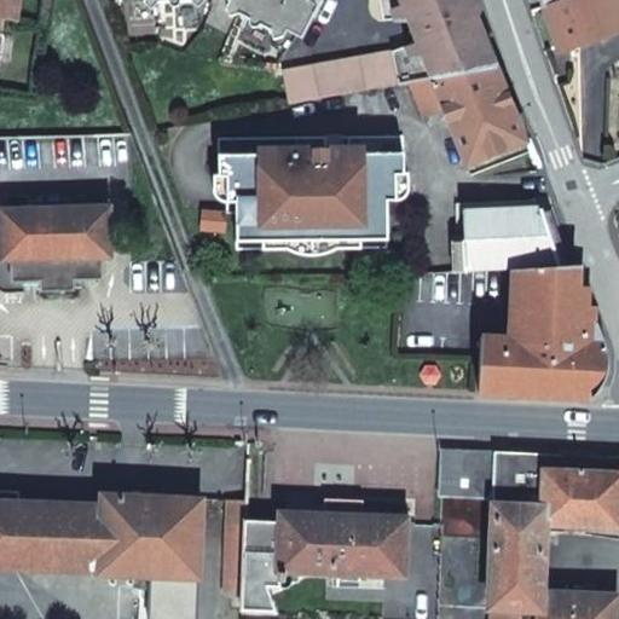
[(0,0),(0,19),(16,22),(18,0),(0,0)]
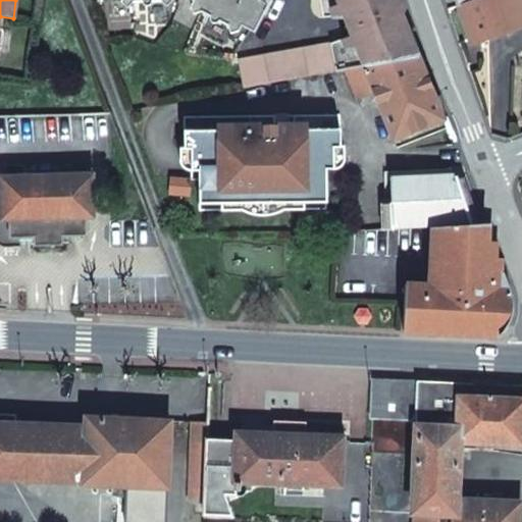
[(200,12),(204,3),(197,0),(193,0),(190,6),(193,14),(200,12)]
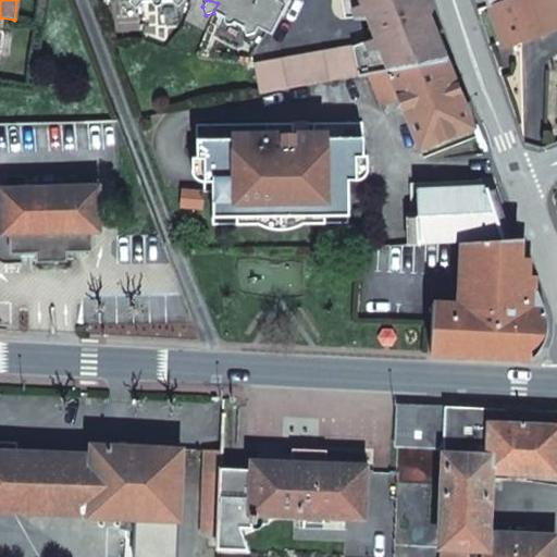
[(248,20),(258,24),(272,32),(287,0),(210,0),(218,3),(229,10),(237,14),(248,20)]
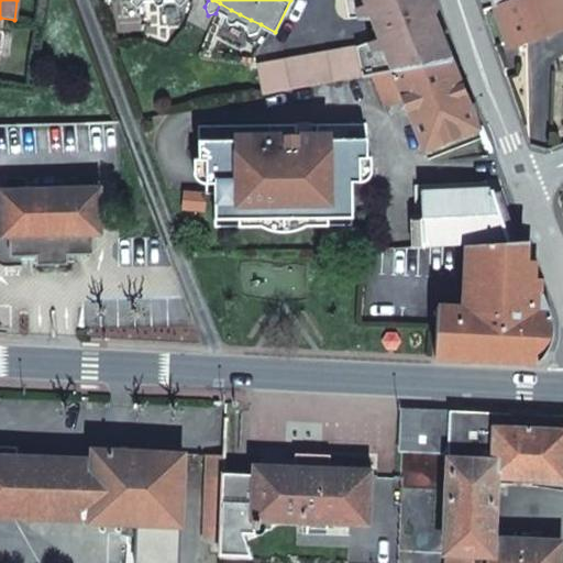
[(394,70),(450,59),(451,59),(432,14),(435,9),(431,0),(352,0),(357,13),(367,10),(383,46),(257,68),(263,95),(264,95),(335,81),(363,76),(371,75),(394,70)]
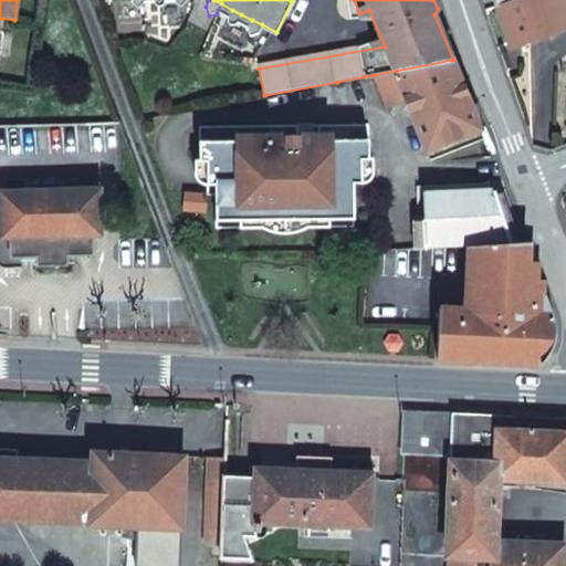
[(528,41),(565,28),(565,2),(565,0),(493,0),(506,43),(526,35),(528,41)]
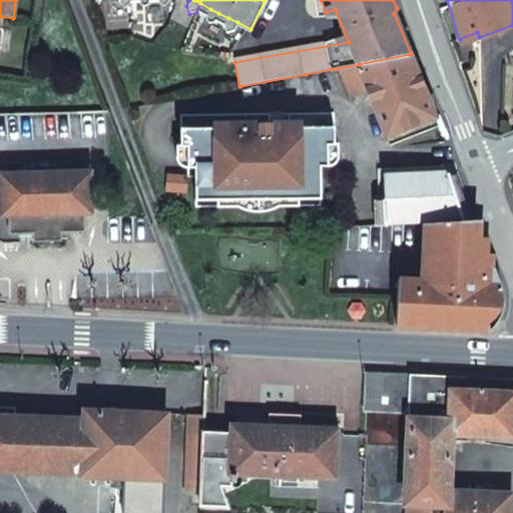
[(214,21),(218,13),(210,9),(205,16),(205,19),(208,22),(211,23),(214,21)]
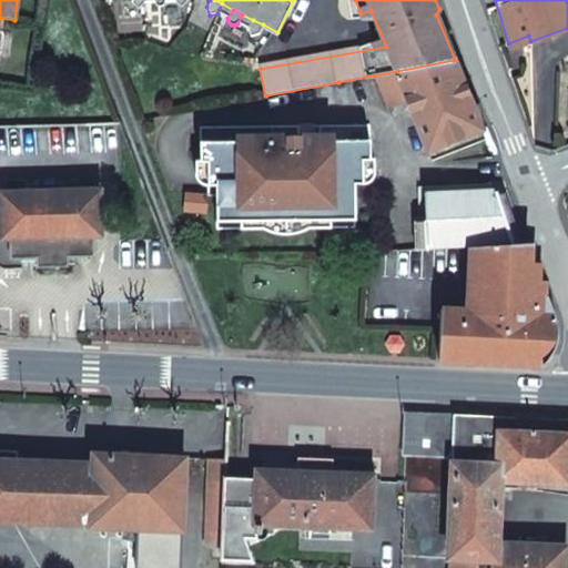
[(260,34),(263,24),(253,20),(247,29),(250,37),(260,34)]
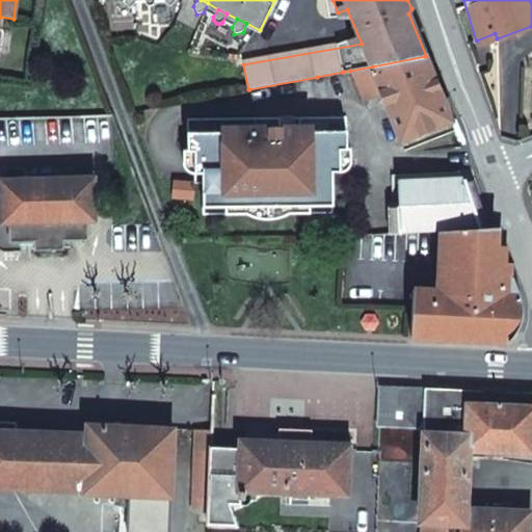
[(383,96),(402,143),(451,124),(425,56),(372,67),(350,71),(363,101),(383,96)]
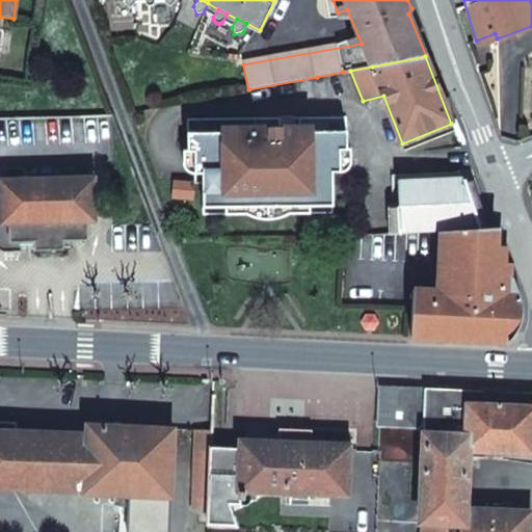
[(346,152),(346,117),(187,118),(187,151),(193,151),(194,183),(202,183),(202,214),(330,215),(331,175),(339,175),(340,152),(346,152)]
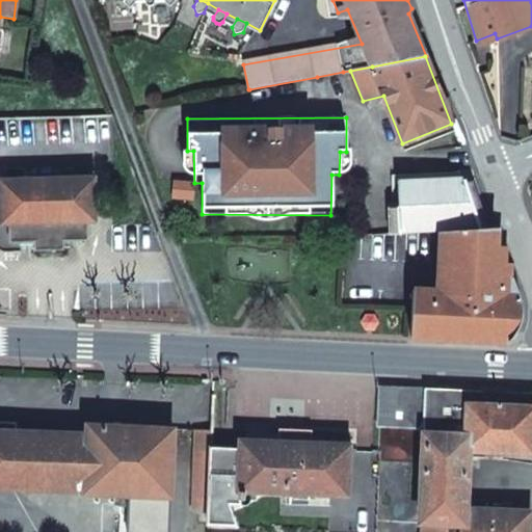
[(455,122),(451,124),(454,133),(459,132),(455,122)]
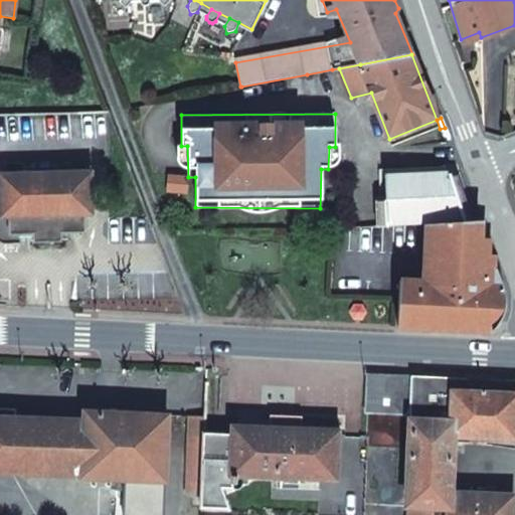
[(437,120),(389,139),(391,144),(440,129),(437,120)]
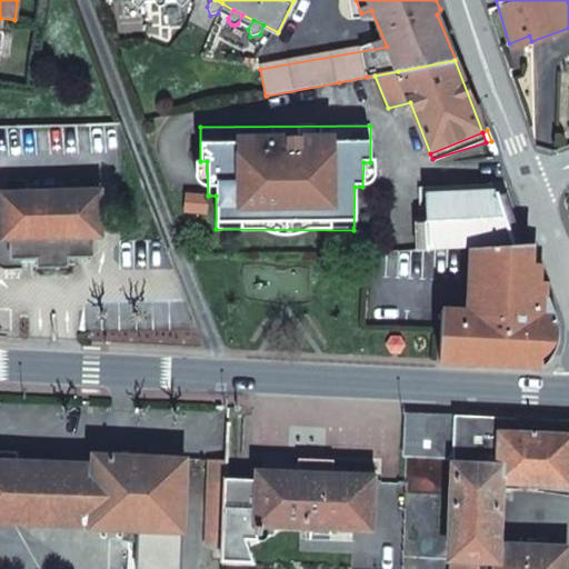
[(428,249),(473,246),(515,245),(495,183),(422,187),(426,220),(428,249)]
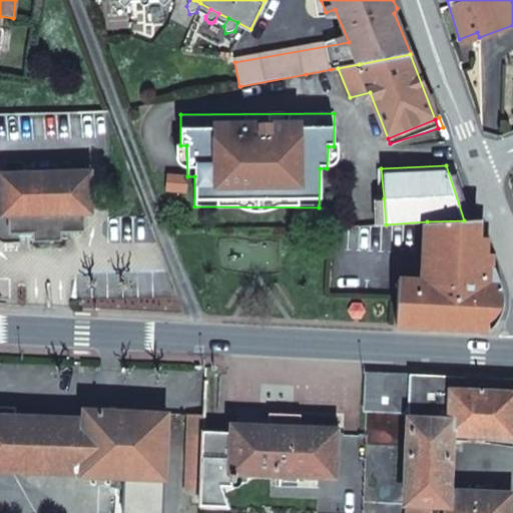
[(60,238),(60,230),(84,230),(83,213),(91,212),(90,171),(20,173),(6,174),(1,174),(2,215),(10,215),(12,231),(35,231),(35,239),(60,238)]
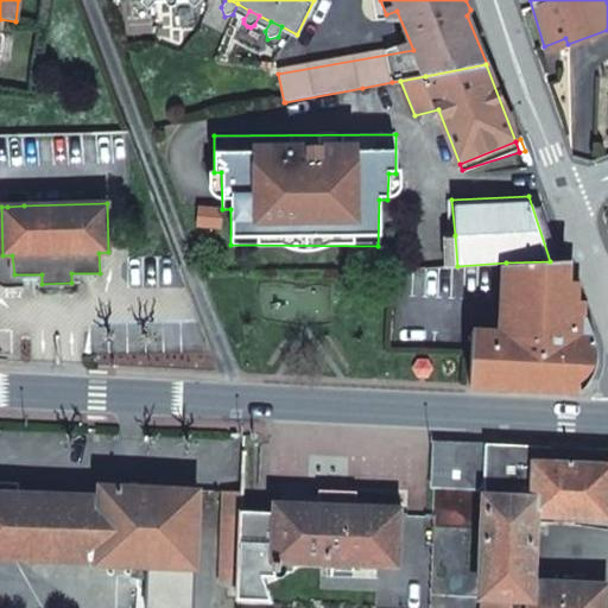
[(457,266),(455,235),(444,235),(447,266),(457,266)]
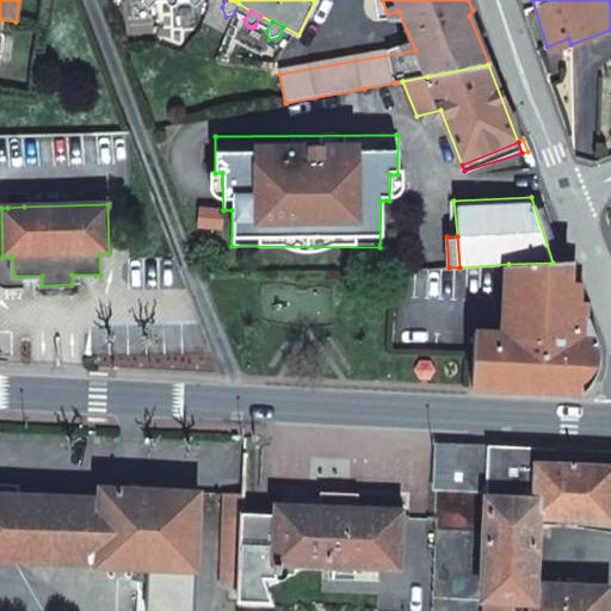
[(508,264),(506,301),(572,303),(574,281),(566,282),(566,261),(553,263),(508,264)]
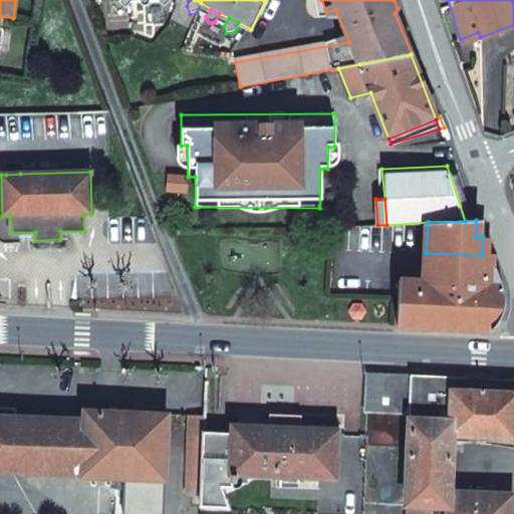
[(470,283),(470,272),(497,272),(488,255),(481,255),(426,253),(424,280),(470,283)]
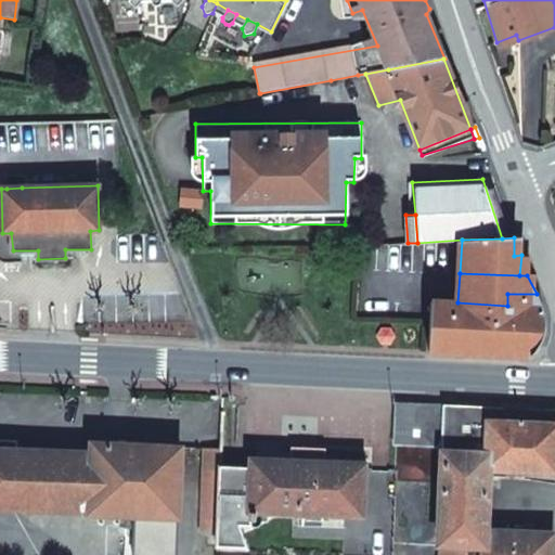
[(519,355),(519,353),(530,355),(531,332),(533,332),(536,308),(542,308),(537,294),(507,294),(507,306),(457,302),(431,300),(430,318),(428,348),(516,356),(516,355),(519,355)]
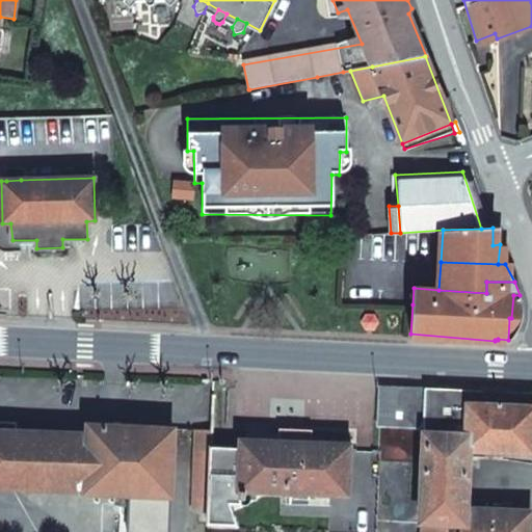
[(511,318),(521,320),(520,295),(513,295),(511,318)]
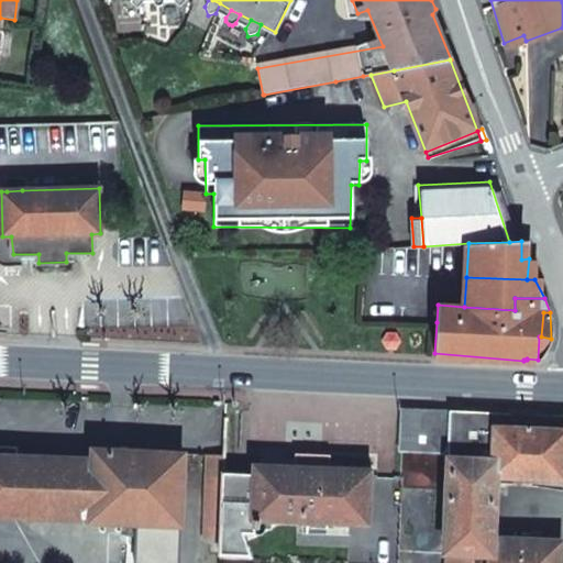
[(418,424),(429,410),(418,410),(404,409),(403,424),(418,424)]
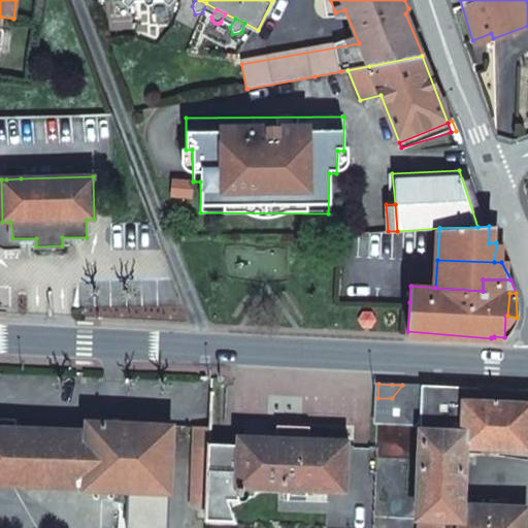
[(461,505),(464,447),(527,449),(527,390),(402,385),(392,398),(377,398),(377,410),(397,411),(414,429),(421,425),(417,519),(458,520),(457,527),(524,527),(525,507),(461,505)]
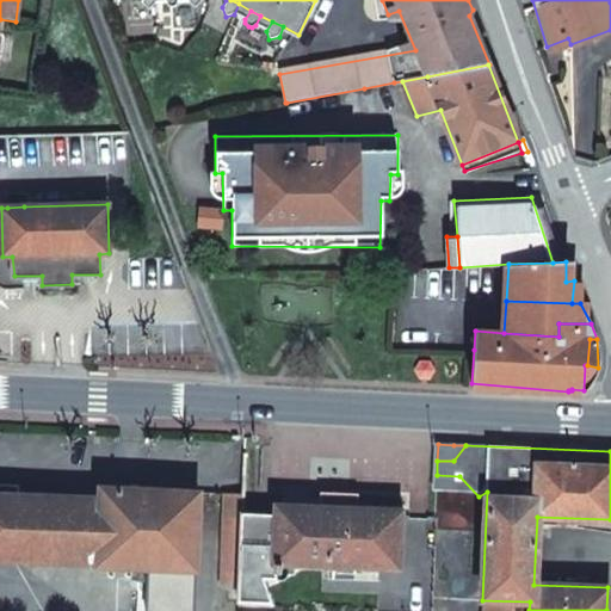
[(460,476),(437,475),(436,495),(479,497),(460,476)]
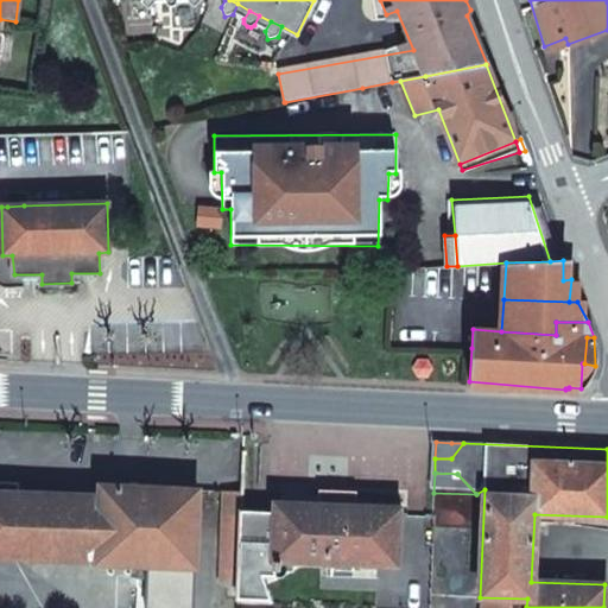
[(1,559),(16,561),(18,493),(18,482),(0,481),(0,556),(1,556),(1,559)]
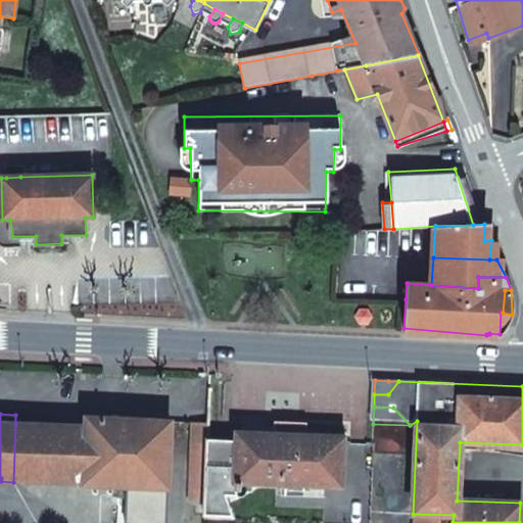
[(125,522),(165,522),(168,487),(171,421),(86,418),(85,425),(84,484),(120,486),(117,496),(127,497),(125,522)]
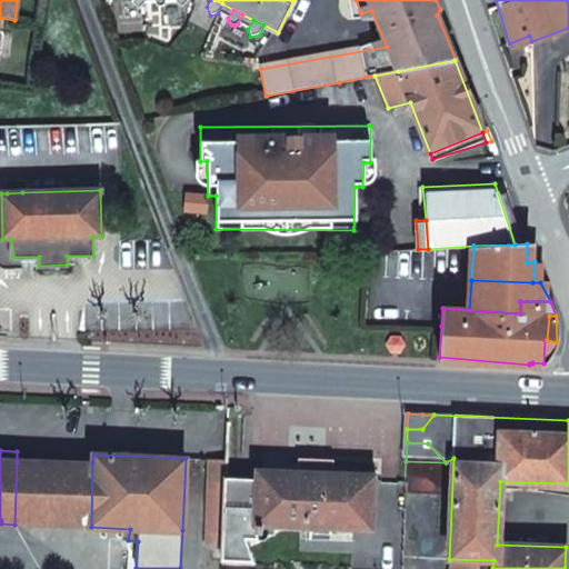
[(207,460),(205,547),(225,547),(227,479),(228,461),(207,460)]
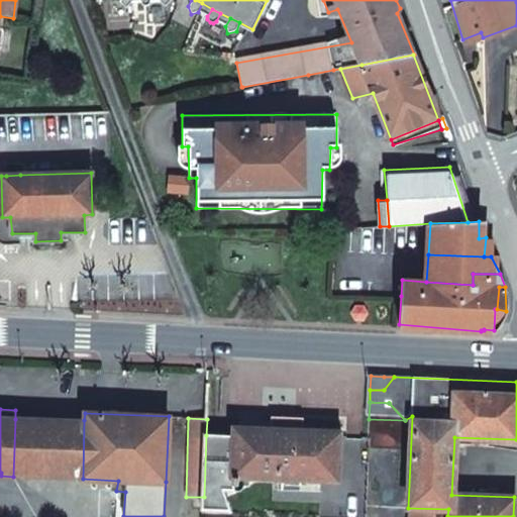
[(84,420),(15,419),(13,477),(83,479),(84,420)]
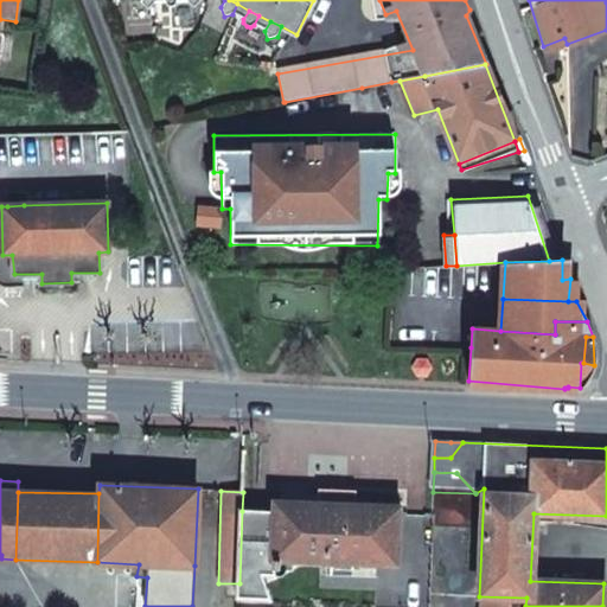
[(276,575),(270,562),(398,566),(400,506),(273,502),(273,512),(242,511),(240,583),(238,598),(272,599),(263,575),(276,575)]
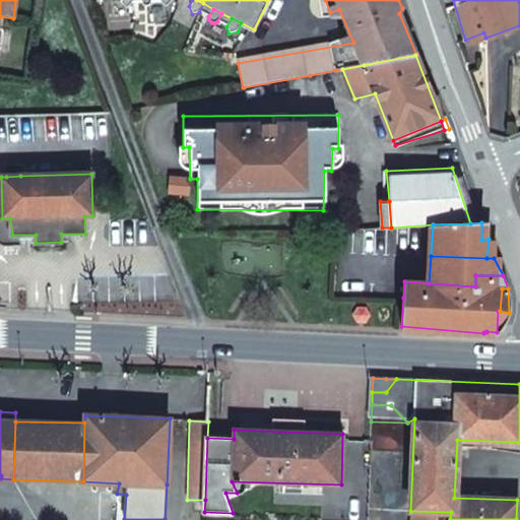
[(410,511),(410,519),(450,519),(451,512),(410,511)]
